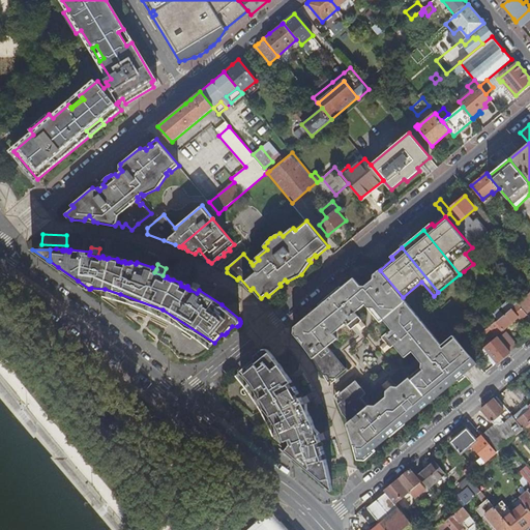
[(441,392),(477,363),(464,348),(455,337),(444,348),(442,345),(441,343),(403,297),(380,270),(374,274),(374,278),(365,286),(361,286),(355,277),(353,278),(350,282),(329,299),(305,318),(295,327),(294,332),(297,336),(300,336),(303,342),(304,345),(317,363),(321,370),(324,375),(328,376),(330,378),(335,379),(347,370),(328,347),(337,339),(333,334),(346,324),(351,329),(361,321),(356,313),(365,304),(380,322),(384,320),(393,330),(390,332),(389,331),(382,337),(391,348),(395,345),(406,357),(413,351),(422,362),(421,367),(399,387),(392,386),(386,391),(386,396),(376,406),(370,405),(369,406),(362,399),(365,394),(366,392),(356,381),(342,392),(341,393),(340,399),(342,402),(339,404),(343,413),(350,421),(347,424),(354,445),(356,445),(360,457),(364,457),(384,440),(384,438),(406,420),(407,421),(430,403),(429,401),(440,391),(441,392)]
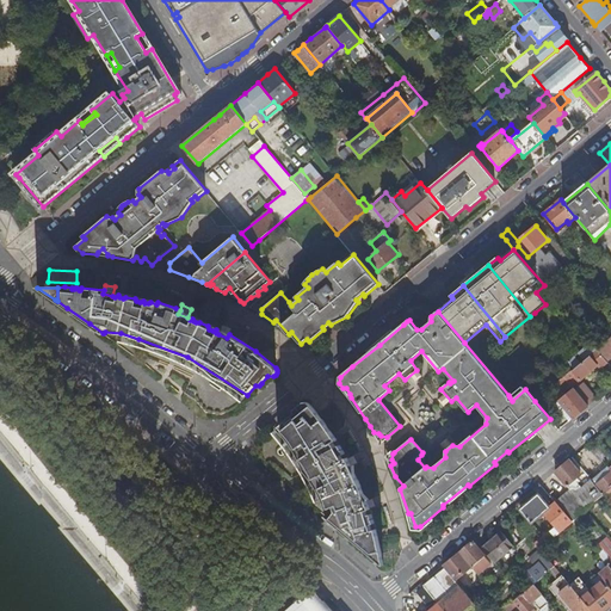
[(227,338),(229,334),(232,329),(223,325),(218,334),(227,338)]
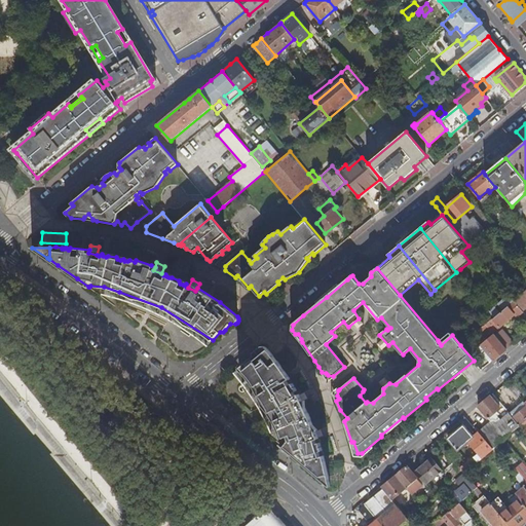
[(525,290),(514,301),(520,308),(525,303),(525,290)]
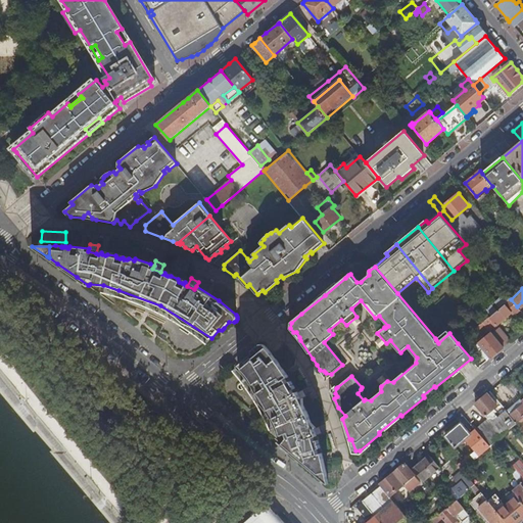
[(514,316),(520,310),(517,306),(511,299),(506,293),(500,298),(505,305),(496,313),(490,306),(486,310),(491,316),(483,322),(489,329),(491,331),(494,327),(512,313),(514,316)]
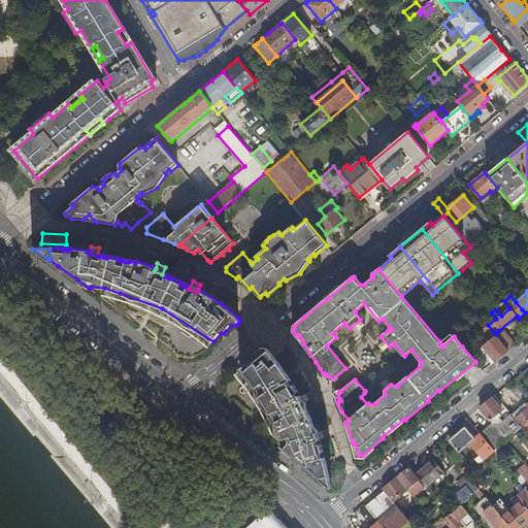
[(491,336),(495,333),(494,332),(488,325),(484,328),(491,336)]
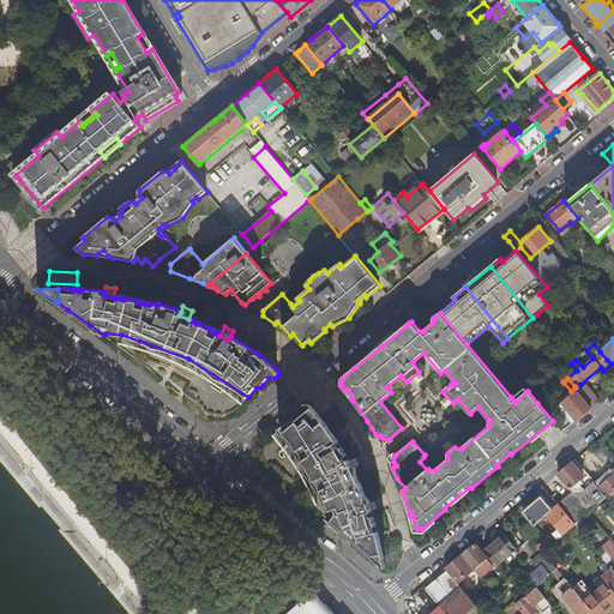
[(587,385),(579,391),(593,408),(600,401),(587,385)]
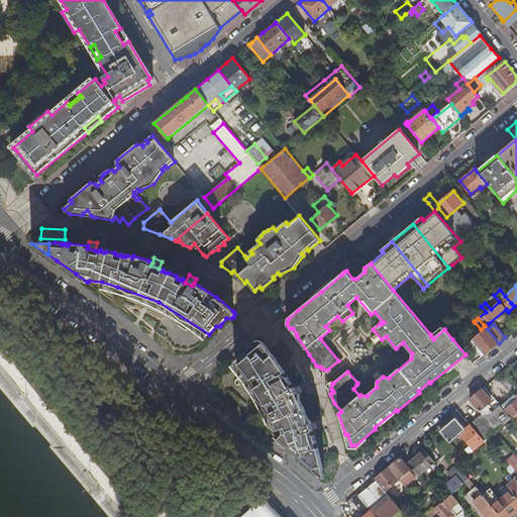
[(442,327),(431,336),(433,339),(444,329),(442,327)]
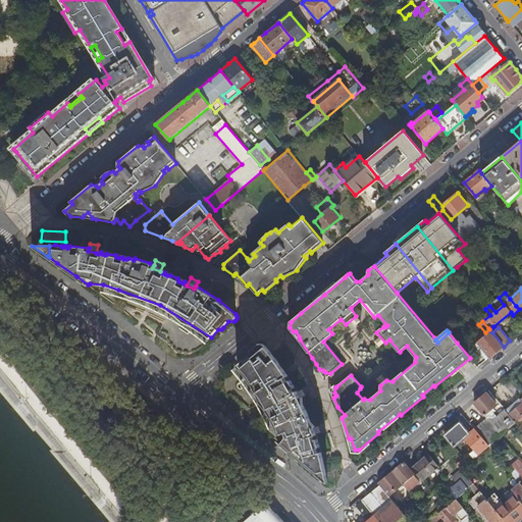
[(490,357),(504,347),(492,332),(491,332),(479,343),(490,357)]
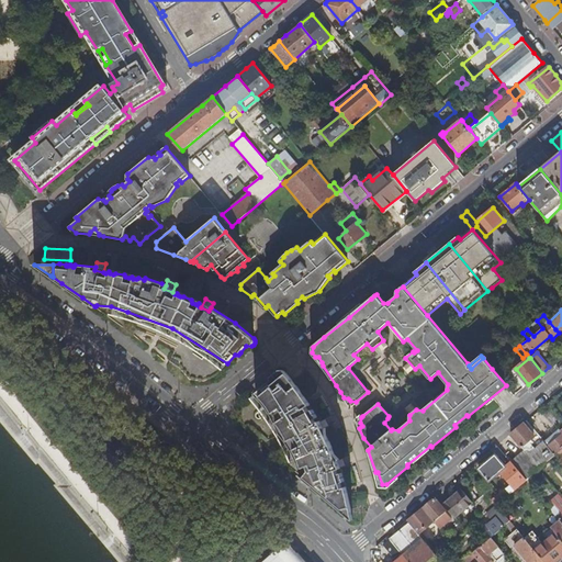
[(287,372),(284,370),(282,372),(294,386),(296,385),(287,372)]
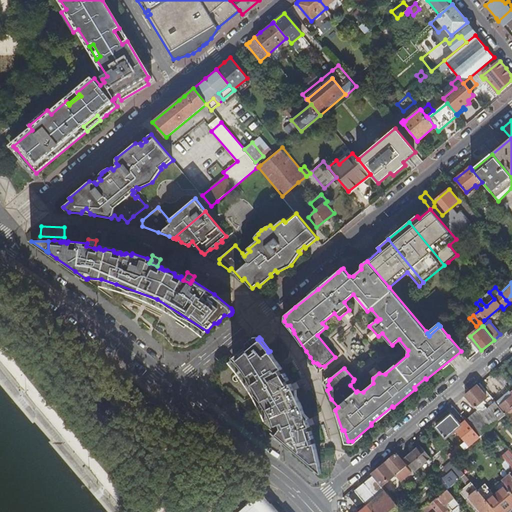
[(274,434),(286,444),(303,458),(311,464),(320,462),(318,456),(316,444),(312,445),(311,440),(314,439),(312,431),(308,432),(307,428),(311,427),(310,426),(308,420),(306,415),(304,414),(302,410),(303,408),(301,402),(298,401),(296,398),(298,395),(295,391),(292,384),(291,384),(288,385),(286,382),(289,380),(285,373),(282,375),(280,371),(283,369),(277,360),(275,361),(273,359),(274,357),(270,351),(268,352),(257,339),(256,339),(252,343),(242,351),(234,358),(248,378),(258,392),(264,404),(274,425),(276,431),(274,434)]
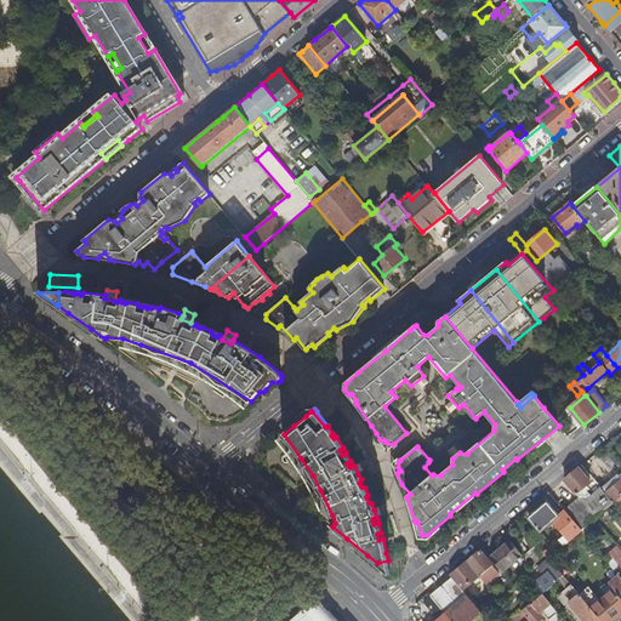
[(385,440),(380,439),(387,453),(394,445),(393,444),(387,443),(385,440)]
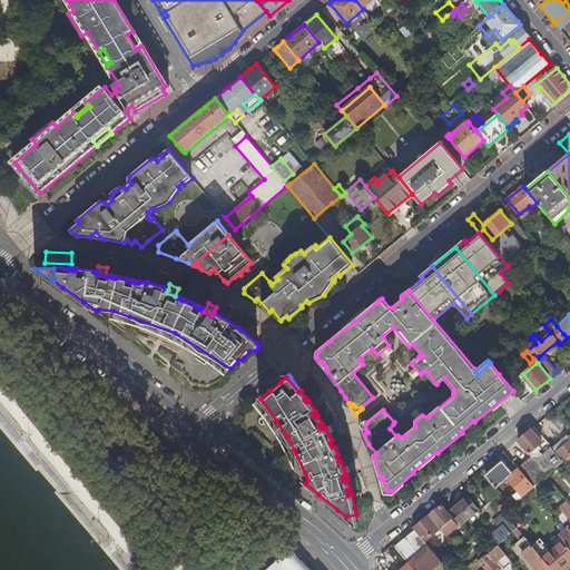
[(523,435),(518,441),(529,453),(541,443),(530,430),(523,435)]
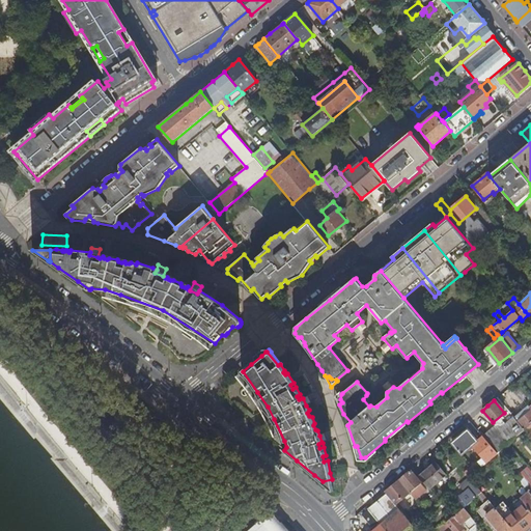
[(530,404),(514,419),(524,429),(530,423),(530,404)]
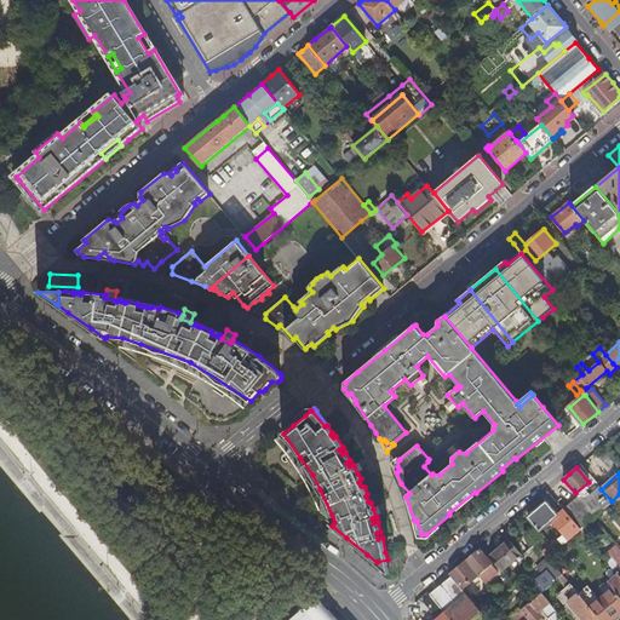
[(563,510),(580,530),(595,518),(606,509),(613,503),(612,501),(601,489),(587,501),(580,497),(563,510)]
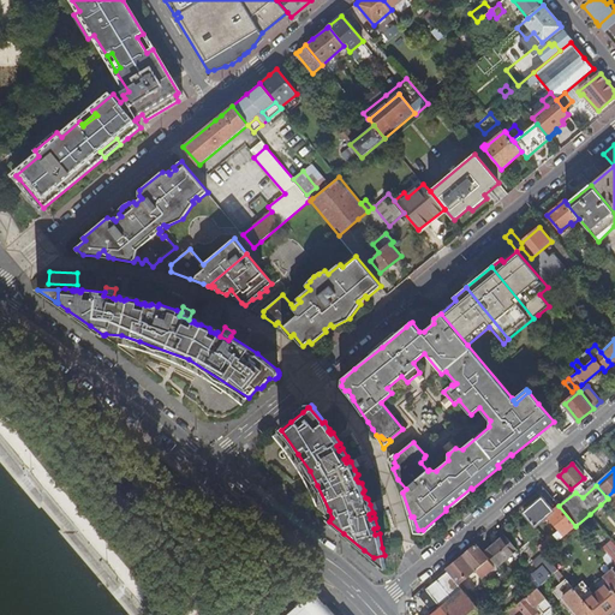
[(179,499),(184,500),(187,497),(189,493),(186,488),(181,487),(178,490),(177,495),(179,499)]
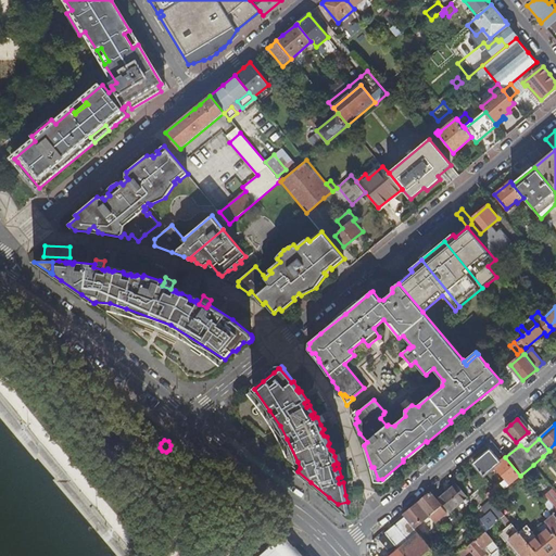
[(501,458),(506,454),(496,443),(491,447),(501,458)]
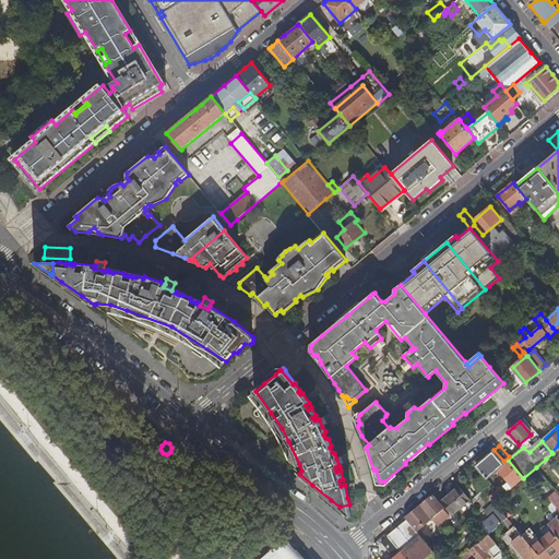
[(508,491),(523,478),(508,460),(502,465),(492,453),(475,466),(486,479),(498,470),(508,483),(503,486),(508,491)]
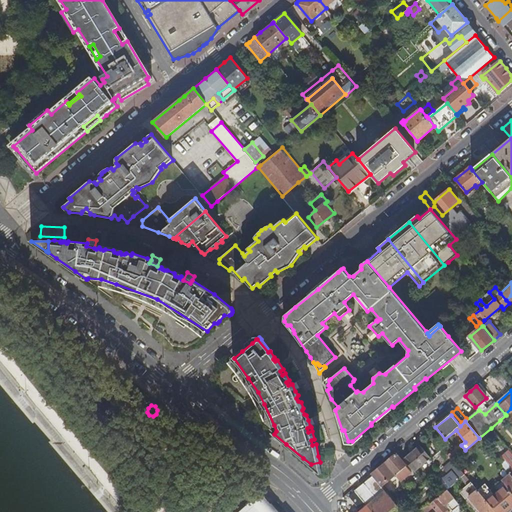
[(429,457),(419,445),(403,459),(413,471),(429,457)]
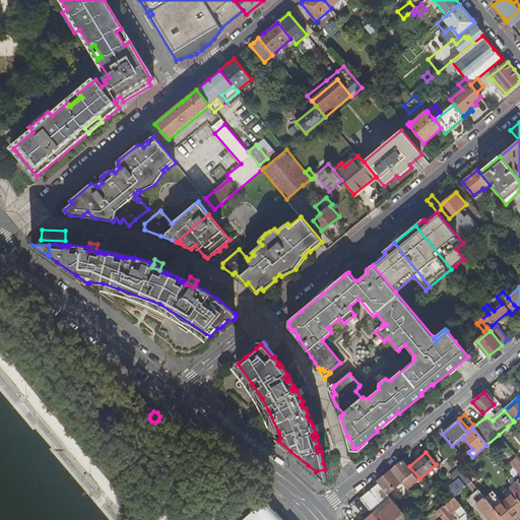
[(451,474),(456,469),(447,458),(438,466),(447,477),(451,474)]
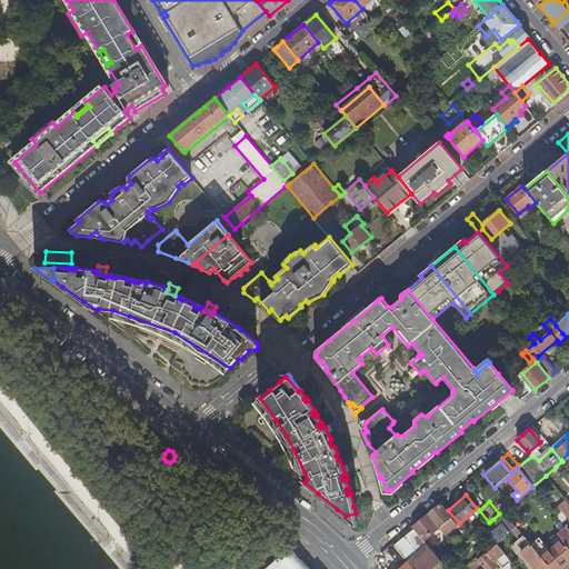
[(457,526),(439,505),(436,508),(427,515),(439,528),(445,536),(457,526)]
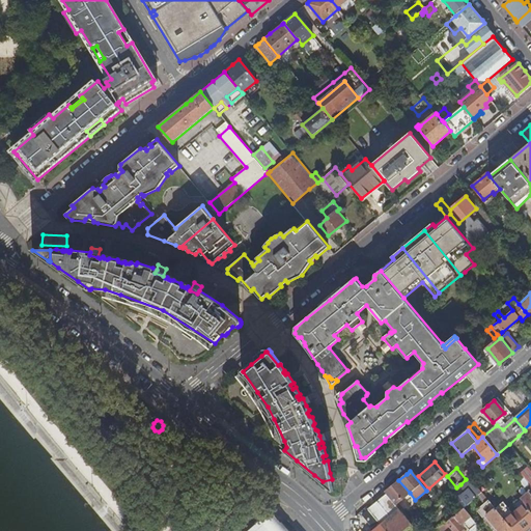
[(482,493),(469,477),(466,479),(460,484),(466,492),(469,488),(476,497),(482,493)]
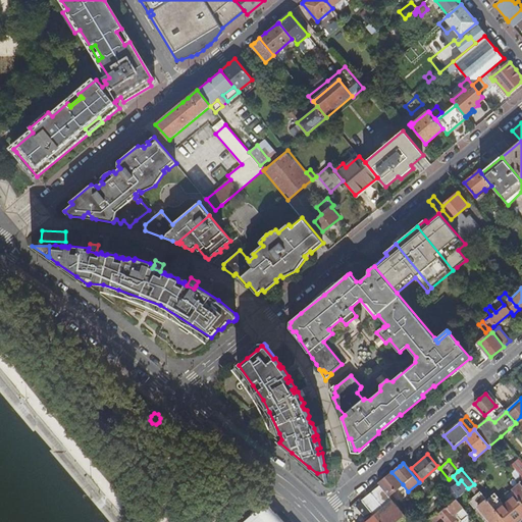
[(326,471),(317,473),(328,483),(326,471)]
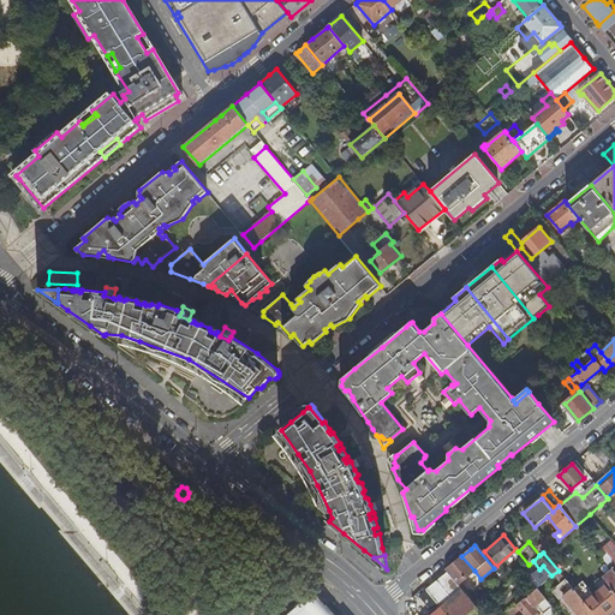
[(475,571),(461,556),(455,561),(446,569),(447,572),(458,585),(475,571)]
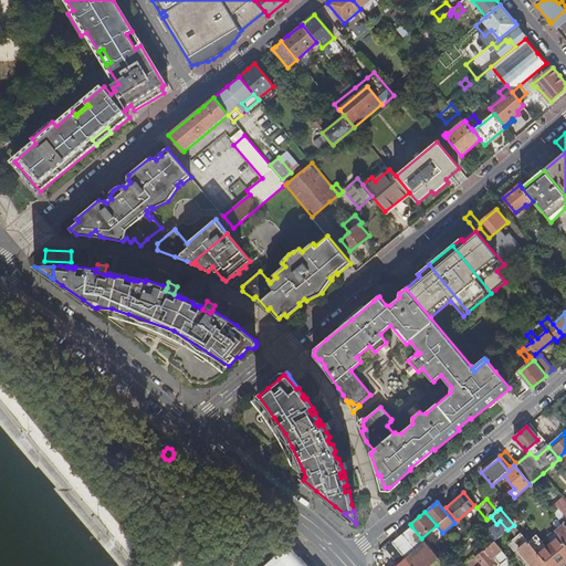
[(565,521),(563,524),(555,532),(559,537),(565,545),(565,521)]
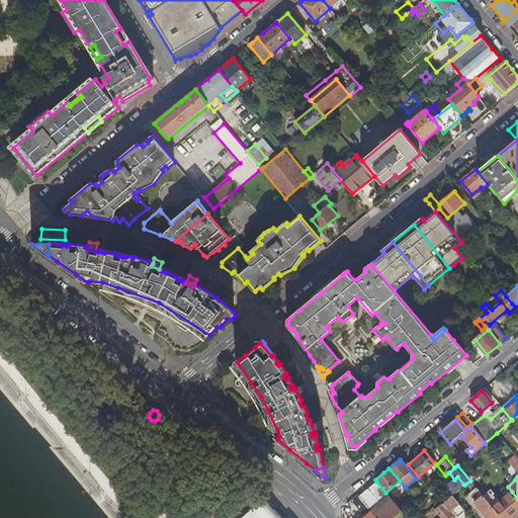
[(395,517),(402,512),(385,493),(376,482),(364,493),(359,497),(374,515),(369,517),(395,517)]
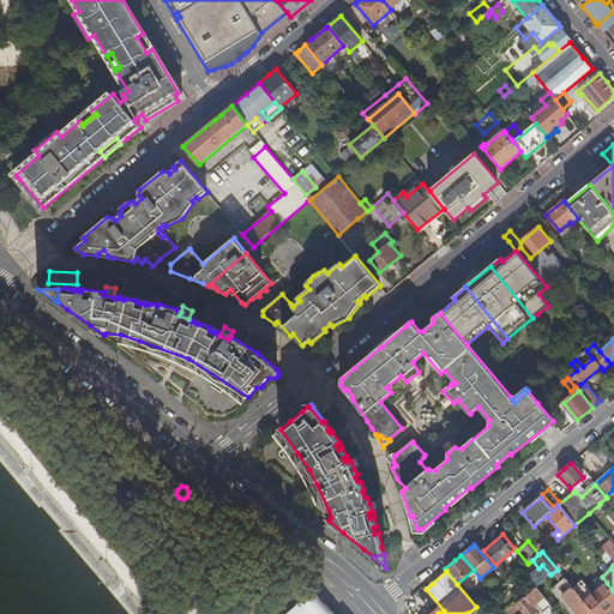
[(594,613),(573,589),(565,578),(559,583),(566,593),(563,596),(577,613),(594,613)]
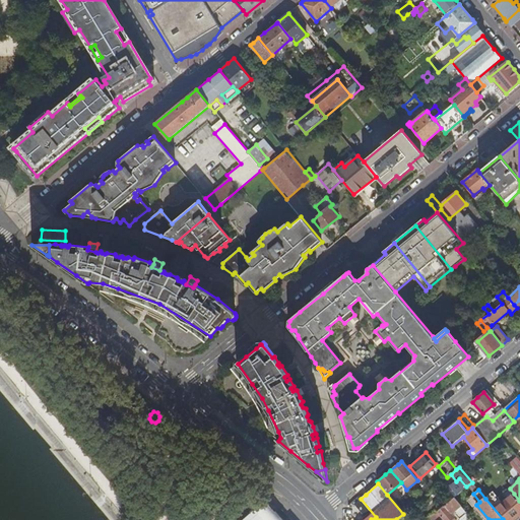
[(493,493),(485,499),(503,519),(513,519),(516,518),(519,514),(519,501),(514,494),(502,504),(493,493)]
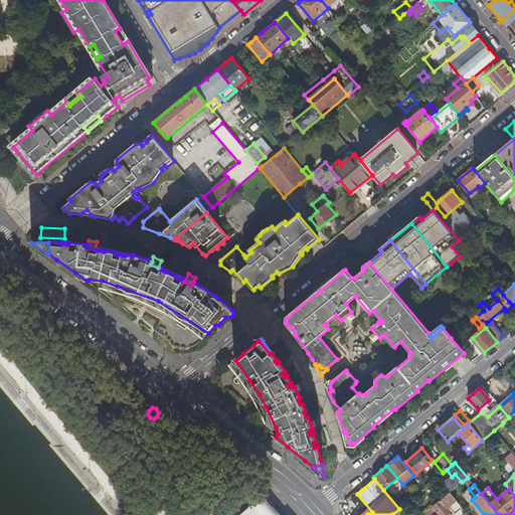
[(462,514),(467,512),(450,492),(433,507),(437,512),(439,514),(447,514),(449,514),(447,510),(450,508),(456,514),(462,514)]
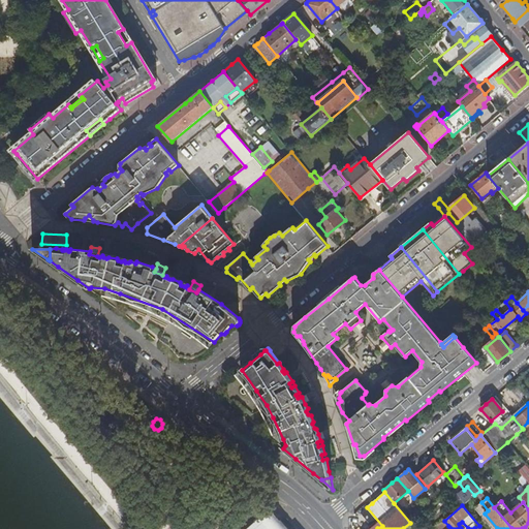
[(270,528),(280,521),(273,512),(272,514),(267,526),(262,528),(270,528)]
